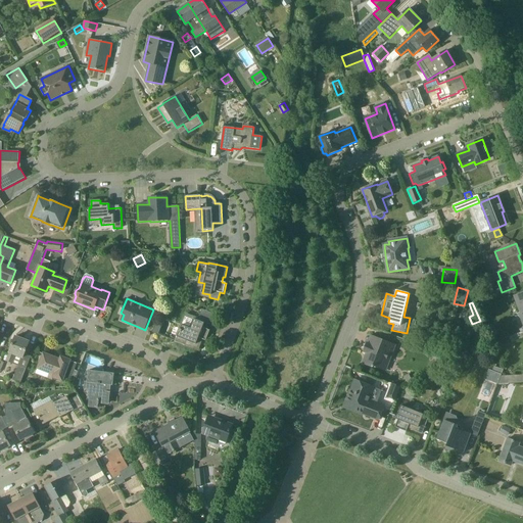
[(206,341),(210,330),(202,327),(204,323),(194,319),(190,328),(182,325),(180,329),(179,331),(180,331),(176,341),(185,345),(186,340),(198,345),(201,339),(206,341)]
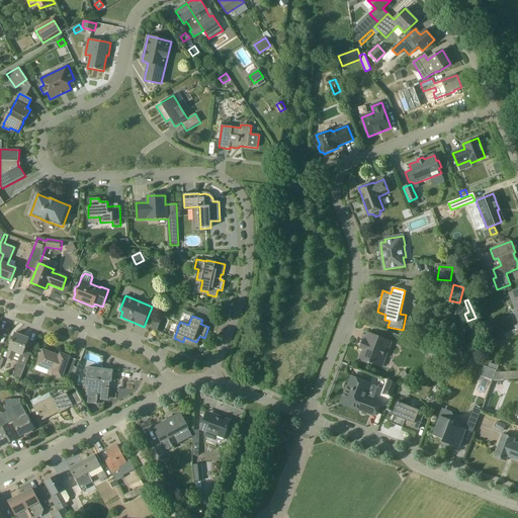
[(156,331),(162,321),(156,318),(150,327),(156,331)]
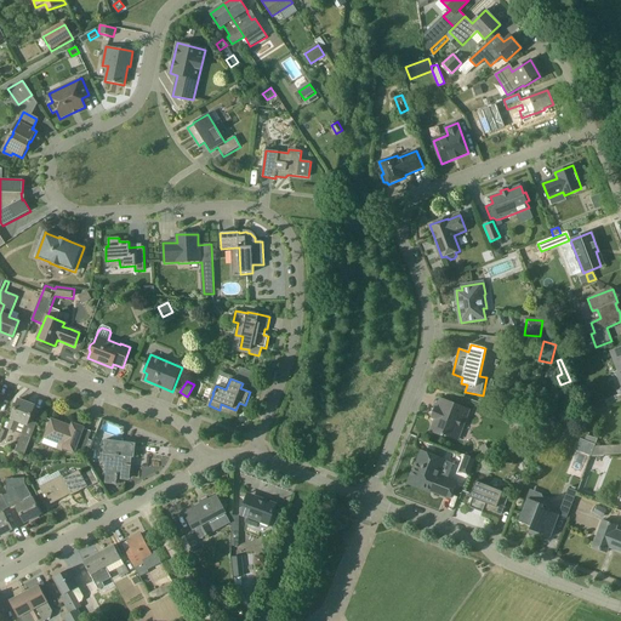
[(469,410),(440,398),(437,408),(436,408),(432,419),(436,420),(431,432),(444,437),(444,434),(459,440),(467,417),(466,417),(469,410)]
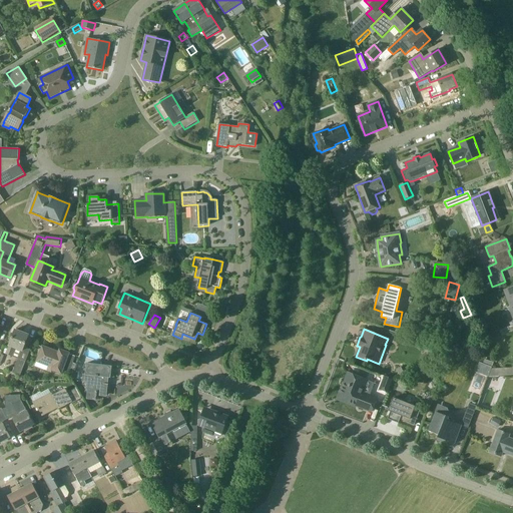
[(29,336),(15,330),(9,346),(6,355),(12,357),(15,349),(23,352),(29,336)]
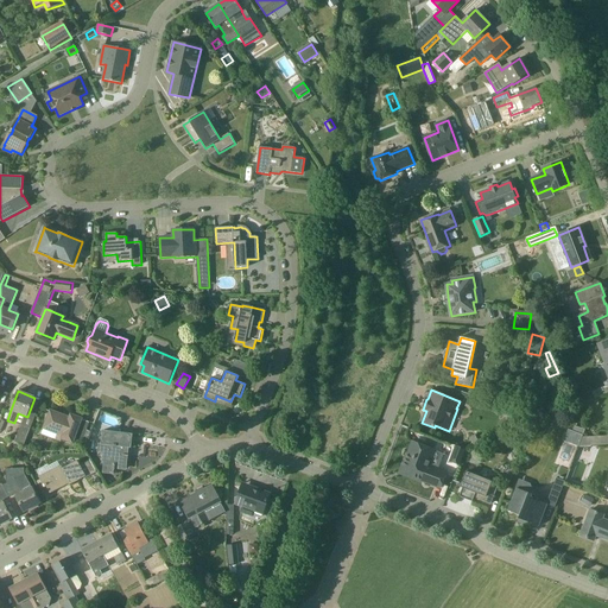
[(50,411),(44,426),(63,434),(62,439),(73,443),(82,419),(71,415),(70,418),(50,411)]
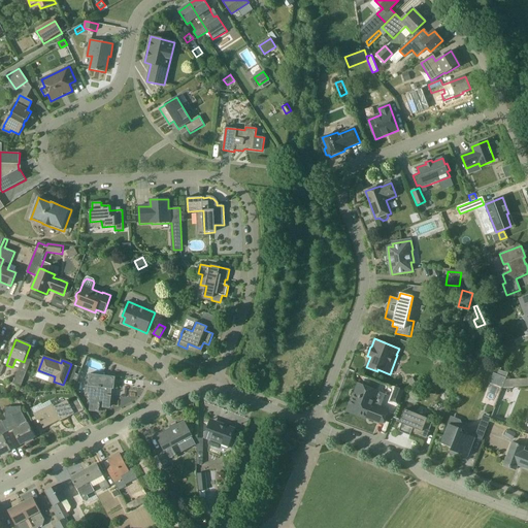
[(20,387),(26,372),(18,369),(12,384),(20,387)]
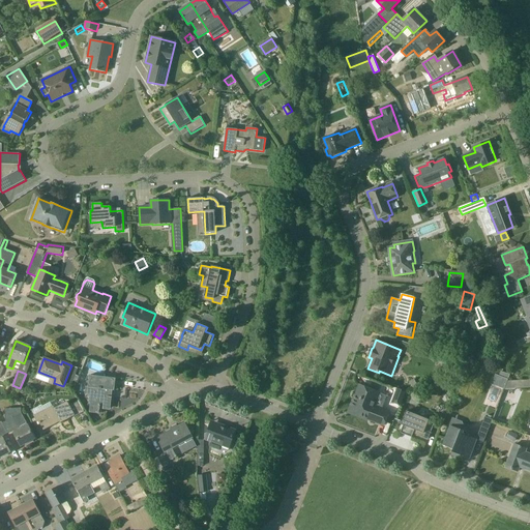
[(116,379),(90,376),(88,387),(88,394),(90,394),(89,404),(99,405),(98,410),(100,410),(100,409),(111,410),(112,398),(113,398),(113,396),(108,395),(108,389),(114,390),(116,379)]
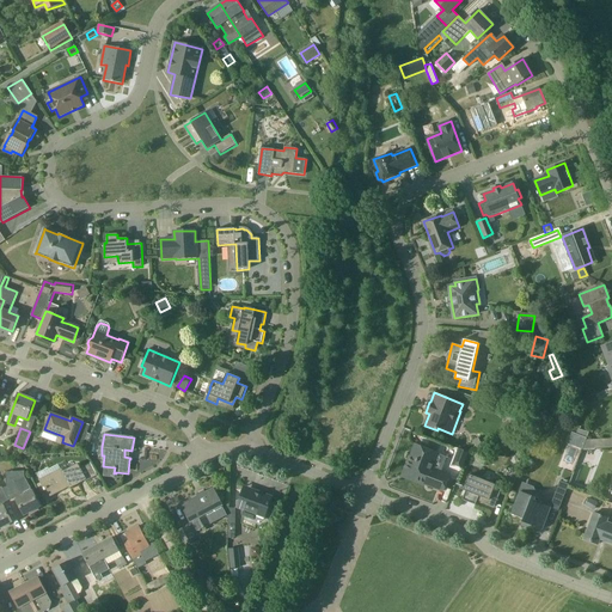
[(477,448),(488,445),(484,436),(475,441),(477,448)]
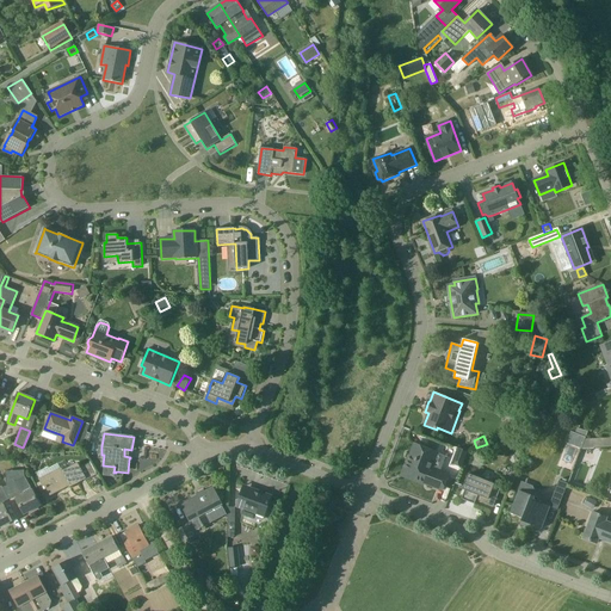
[(450,474),(449,473),(432,467),(437,452),(425,449),(426,445),(424,443),(421,442),(419,443),(418,445),(415,444),(411,456),(409,456),(401,476),(425,485),(425,483),(443,491),(450,474)]
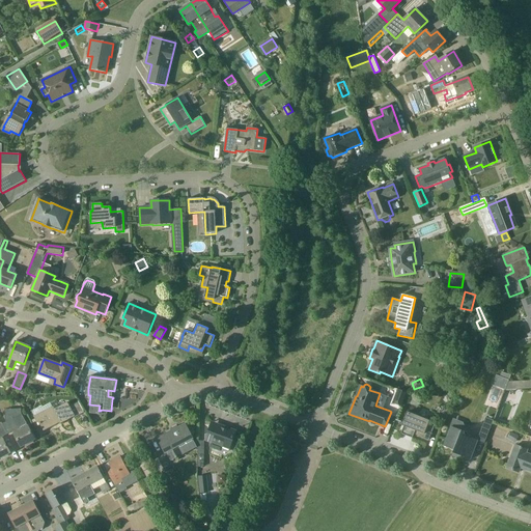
[(398,389),(393,403),(401,407),(407,392),(398,389)]
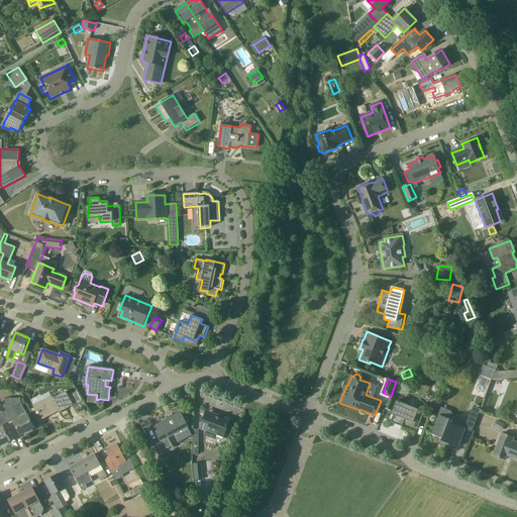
[(74,405),(66,392),(53,399),(52,397),(34,406),(37,413),(36,413),(37,414),(40,413),(43,419),(59,411),(60,413),(74,405)]
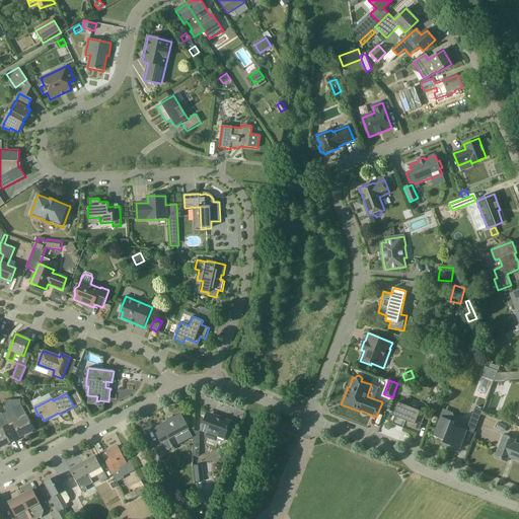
[(396,415),(392,424),(403,429),(405,424),(411,426),(411,428),(420,432),(422,426),(423,426),(422,425),(426,417),(420,414),(421,413),(398,403),(394,414),(396,415)]
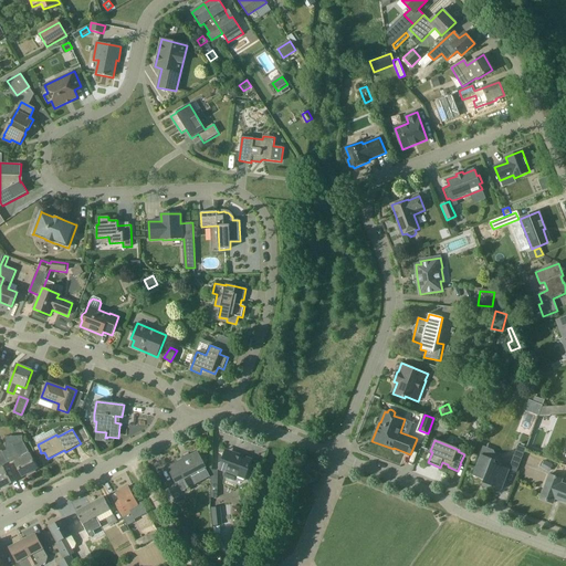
[(16,446),(2,452),(8,463),(13,460),(16,462),(14,462),(22,477),(38,469),(30,454),(23,441),(16,446)]
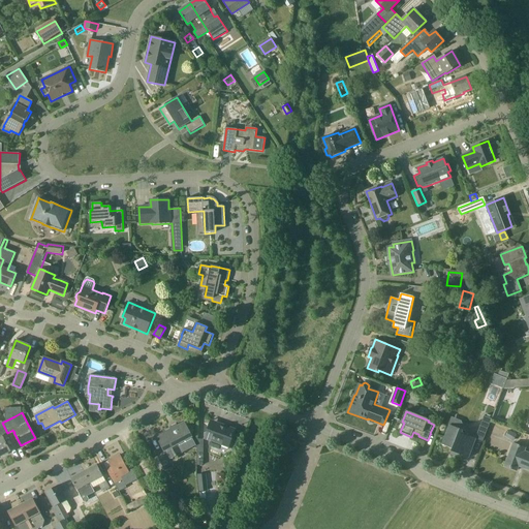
[(476,439),(485,442),(493,419),(485,416),(476,439)]
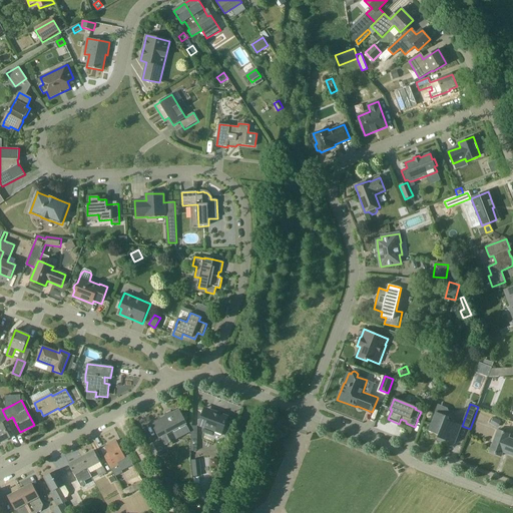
[(7,420),(2,410),(1,408),(0,409),(0,442),(10,438),(3,425),(2,423),(7,420)]
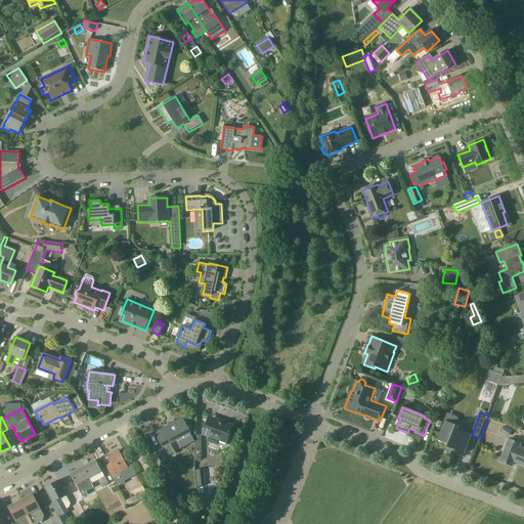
[(190,436),(189,434),(190,433),(189,430),(191,429),(192,426),(190,423),(187,422),(185,424),(183,419),(156,433),(163,447),(165,446),(170,454),(174,451),(180,448),(187,444),(192,444),(193,434),(190,436)]
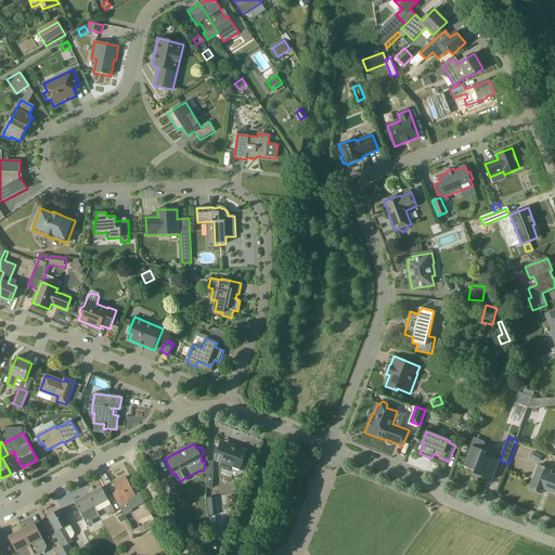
[(232,447),(231,450),(220,446),(215,460),(221,462),(219,468),(231,472),(232,466),(240,469),(247,451),(231,446),(232,447)]
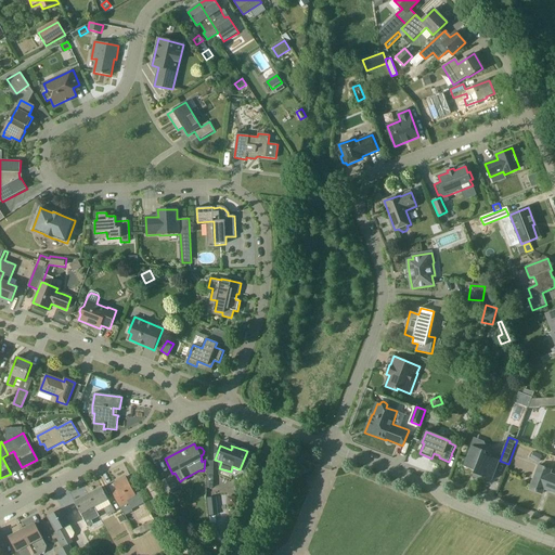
[(487,449),(483,450),(470,446),(463,466),(474,470),(473,473),(475,478),(473,479),(481,476),(491,480),(499,460),(490,456),(487,449)]
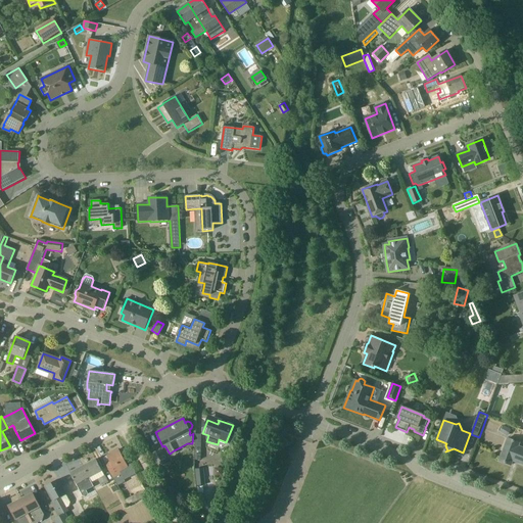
[(504,425),(500,432),(507,436),(511,430),(504,425)]
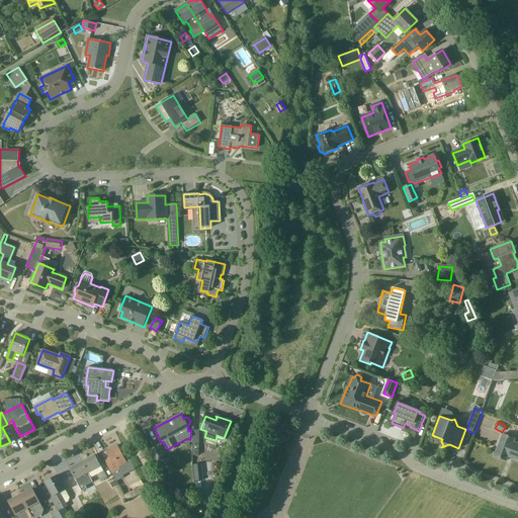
[(517,460),(517,443),(513,442),(515,438),(503,433),(494,456),(506,461),(508,456),(517,460)]
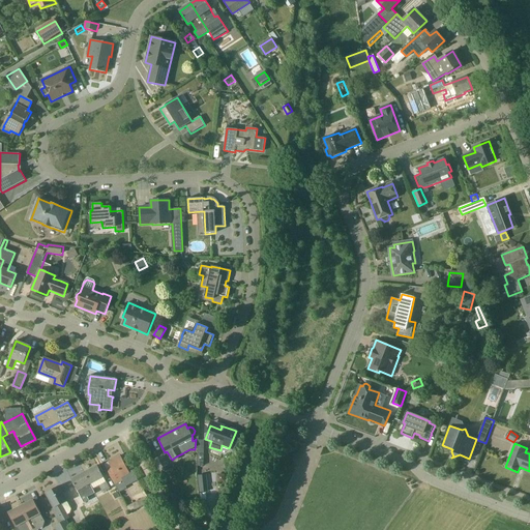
[(129,473),(120,455),(109,462),(112,468),(107,470),(119,493),(127,489),(121,477),(129,473)]
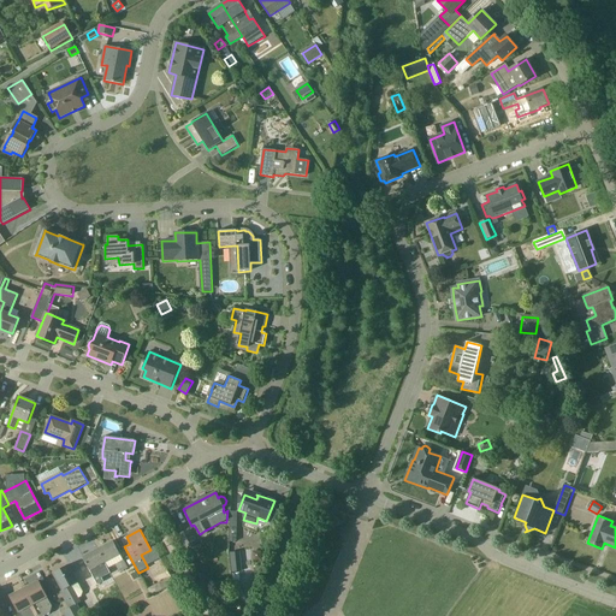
[(190,529),(179,535),(187,550),(197,544),(190,529)]
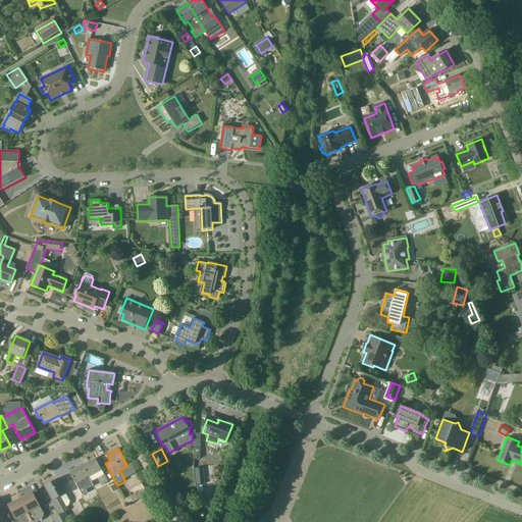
[(84,465),(92,481),(98,478),(102,485),(108,481),(96,459),(84,465)]
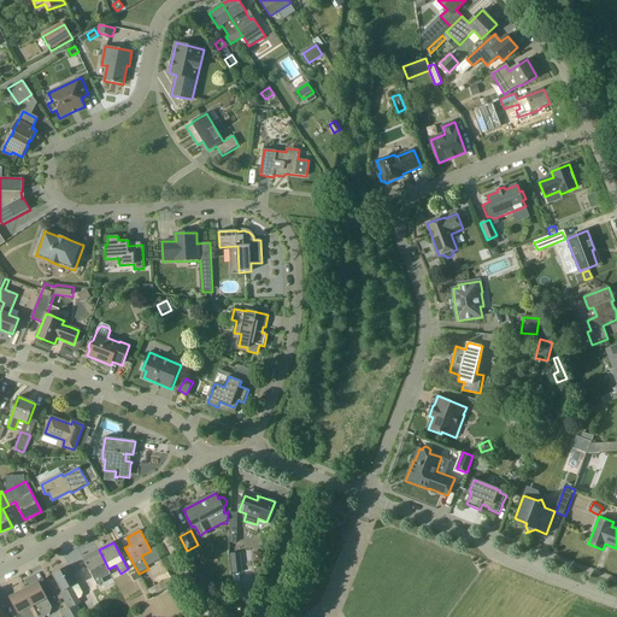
[(101,573),(109,569),(99,550),(83,558),(98,586),(106,581),(101,573)]
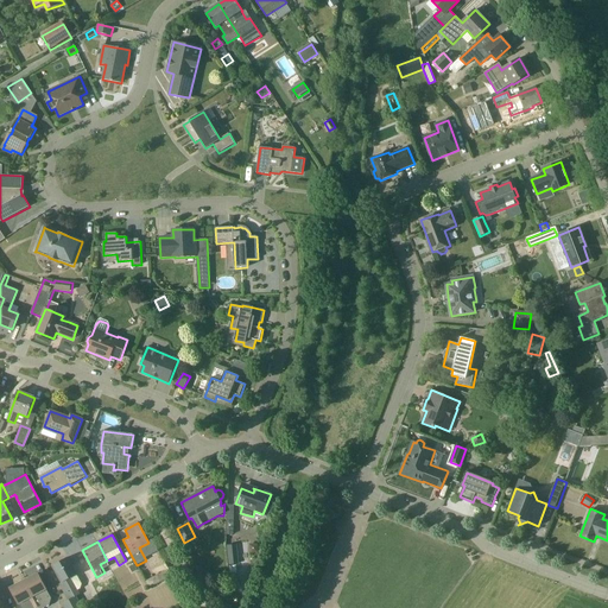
[(227,545),(229,565),(239,564),(236,544),(227,545)]
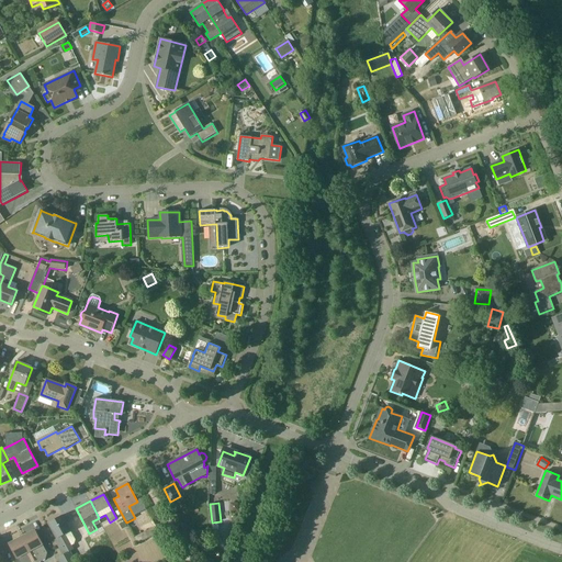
[(71,531),(63,516),(48,523),(57,539),(60,543),(58,544),(60,549),(58,550),(62,557),(58,558),(60,561),(75,561),(70,552),(74,550),(66,535),(71,531)]
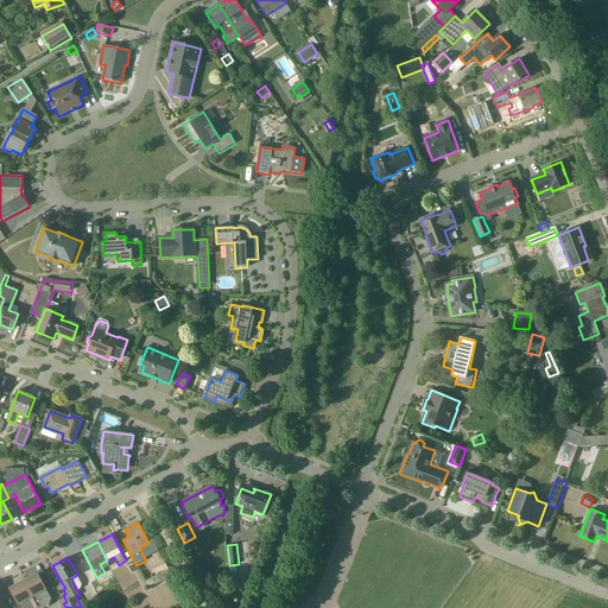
[(149,588),(172,576),(169,570),(145,582),(149,588)]
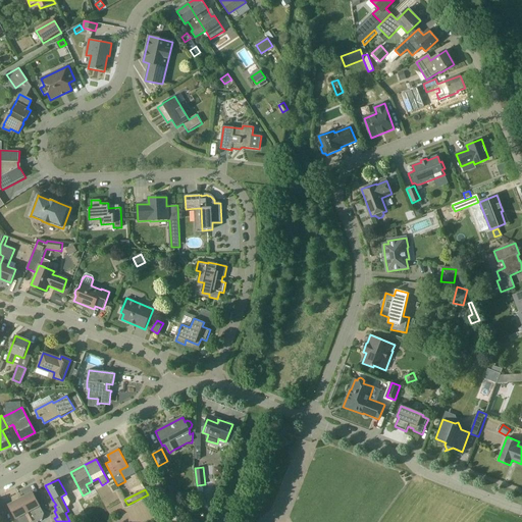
[(33,492),(20,499),(28,513),(33,521),(38,521),(43,520),(44,514),(40,506),(41,506),(33,492)]
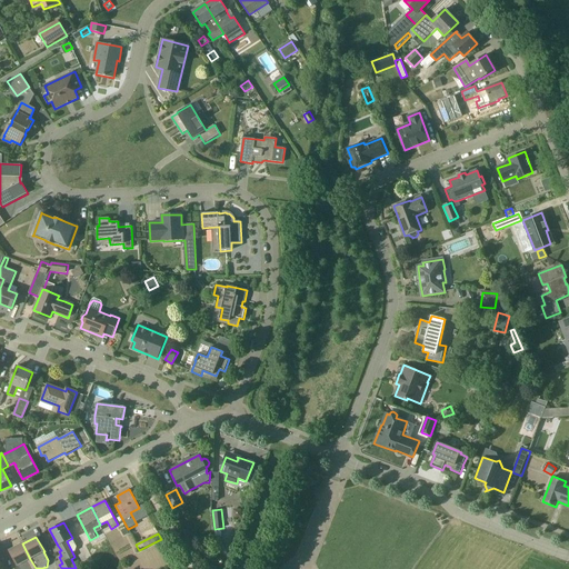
[(36,568),(30,559),(22,543),(9,551),(17,566),(26,561),(28,565),(27,565),(29,568),(36,568)]
